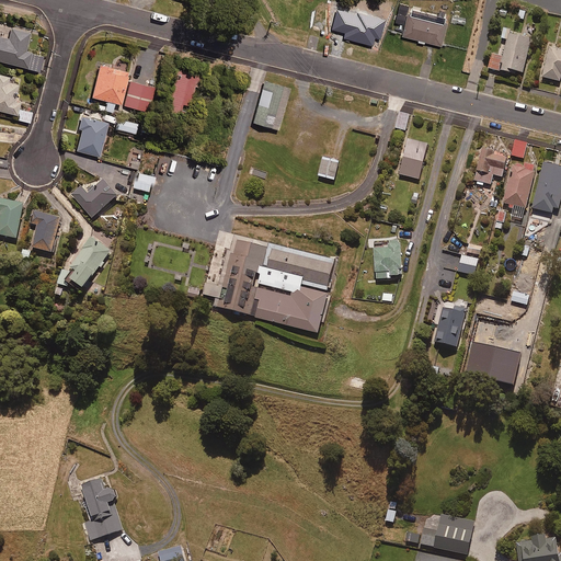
[(30,53),(30,50),(24,49),(29,31),(11,26),(8,37),(0,35),(0,59),(26,66),(30,53)]
